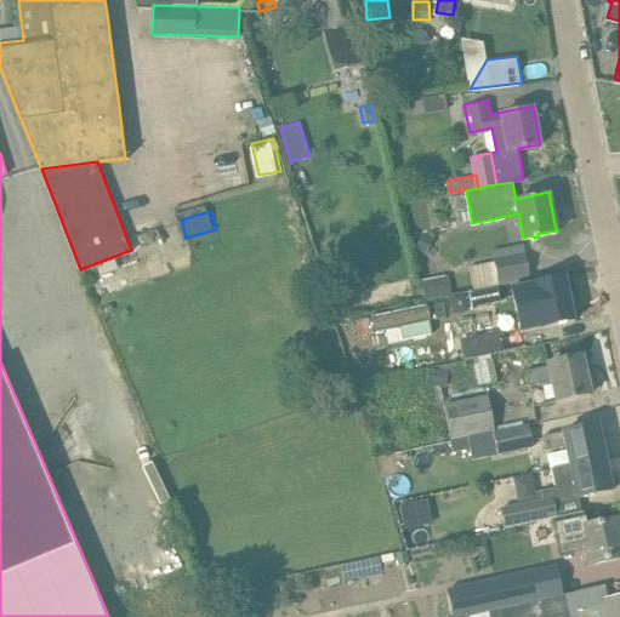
[(436,236),(424,230),(415,247),(426,253),(436,236)]
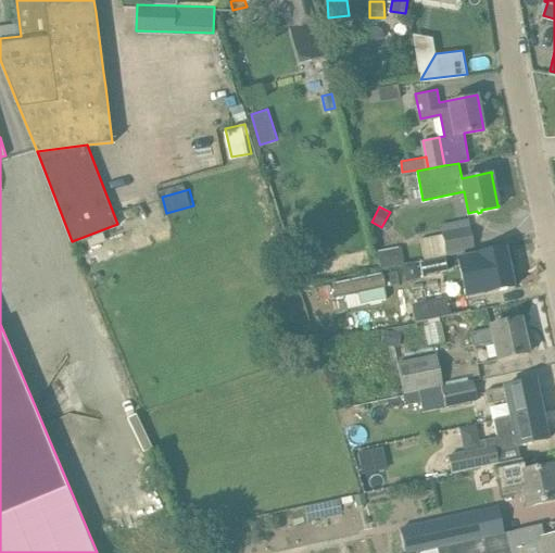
[(442,233),(420,237),(425,259),(475,249),(470,227),(442,233)]
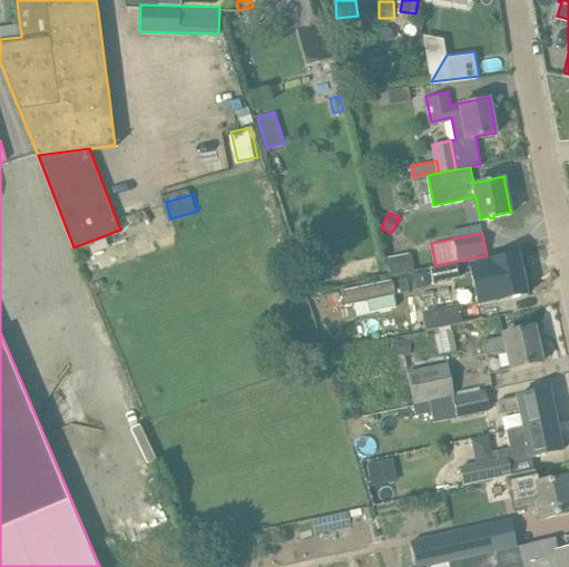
[(519,253),(470,263),(478,303),(528,293),(525,277),(526,276),(523,267),(522,269),(519,253)]
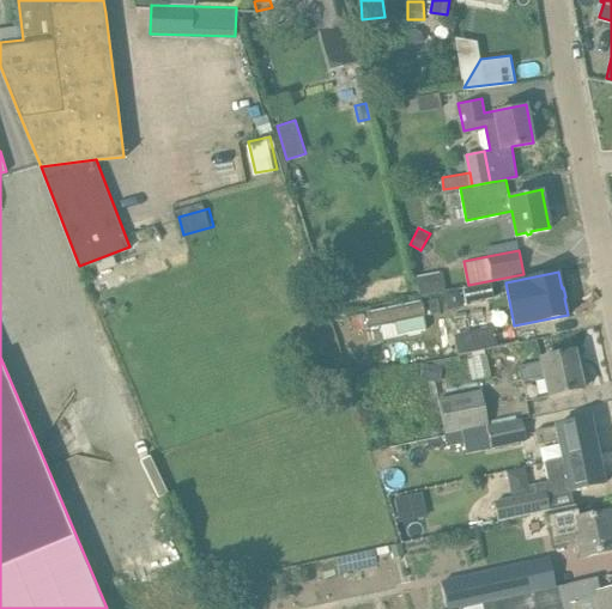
[(422,299),(368,311),(371,327),(397,322),(424,315),(425,315),(422,299)]
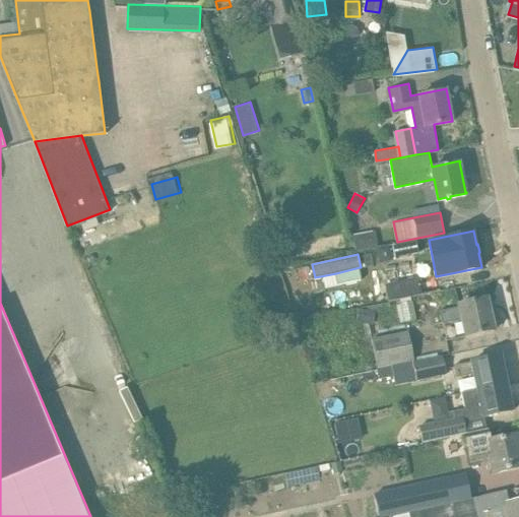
[(360,267),(336,273),(338,282),(363,277),(360,267)]
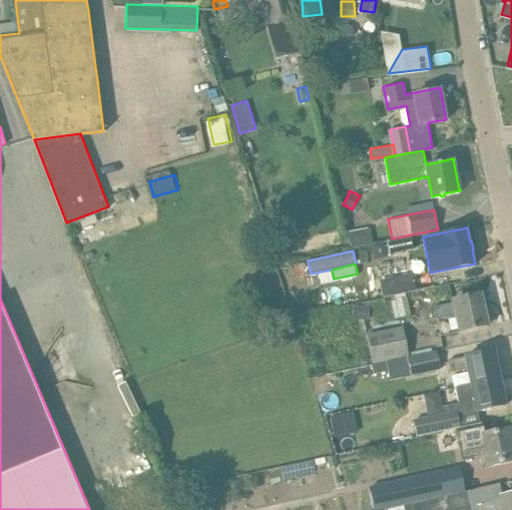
[(413,272),(380,279),(383,296),(416,289),(413,272)]
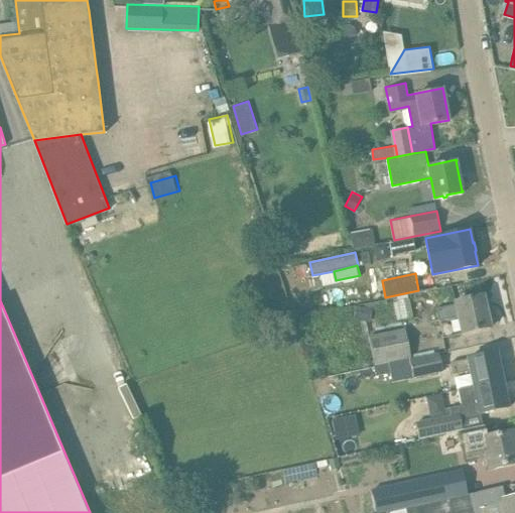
[(491,327),(484,294),(456,300),(456,302),(436,306),(439,319),(459,315),(463,333),(491,327)]
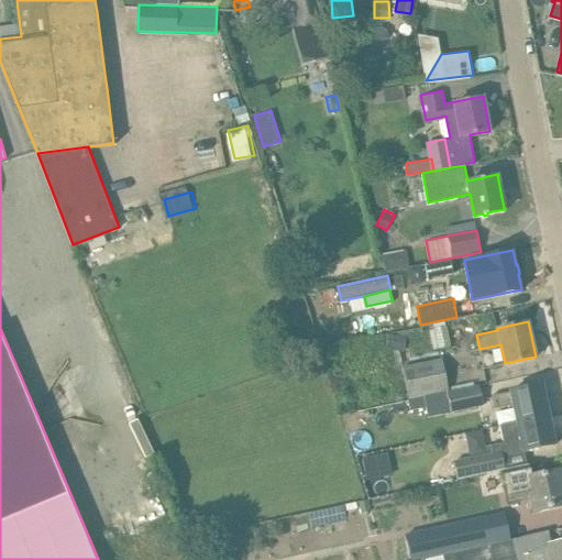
[(441,353),(434,322),(389,332),(396,363),(441,353)]
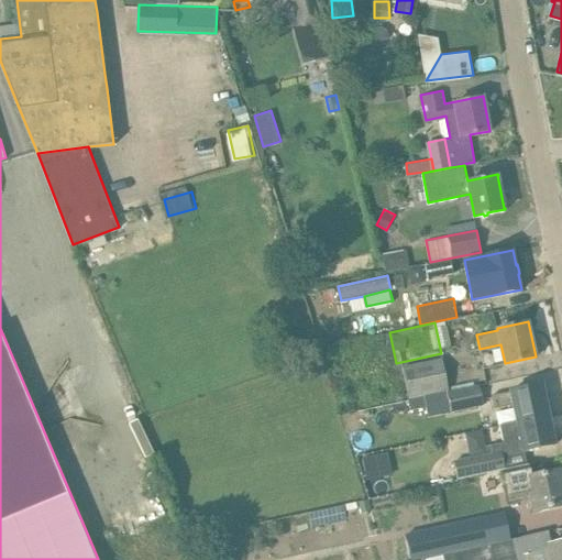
[(425,395),(449,390),(442,357),(403,365),(409,398),(425,395)]
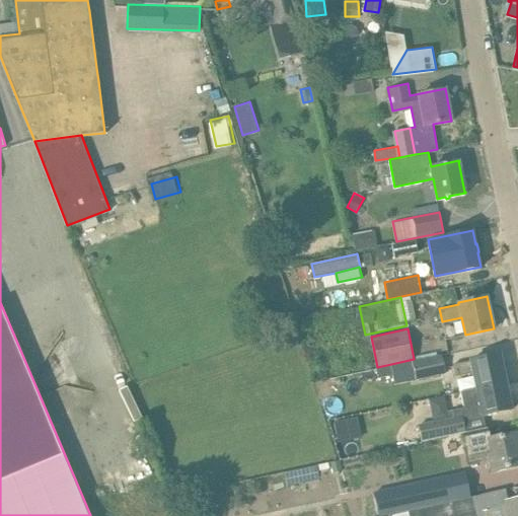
[(443,353),(414,359),(391,364),(393,373),(394,383),(446,372),(443,353)]
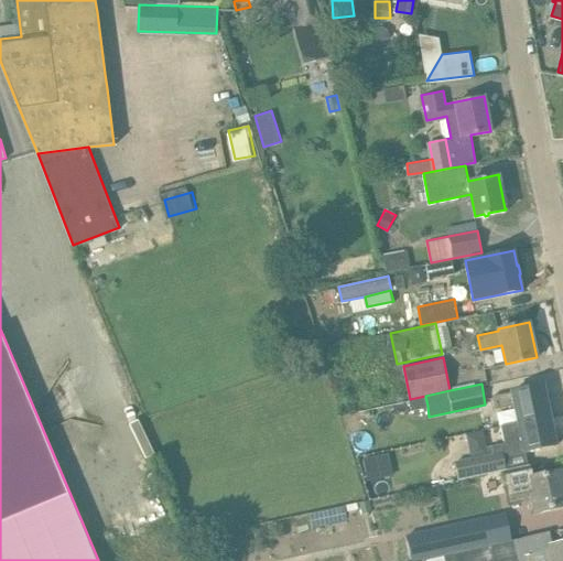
[(515,403),(518,420),(549,413),(542,384),(512,390),(512,391),(493,395),(496,408),(515,403)]
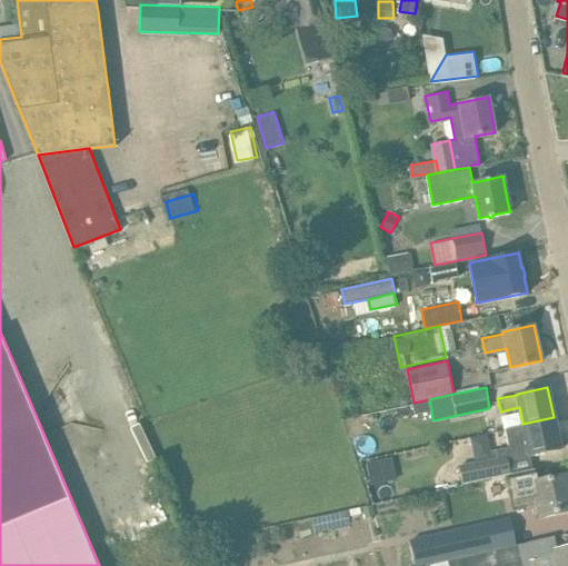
[(429,399),(414,403),(416,413),(431,409),(429,399)]
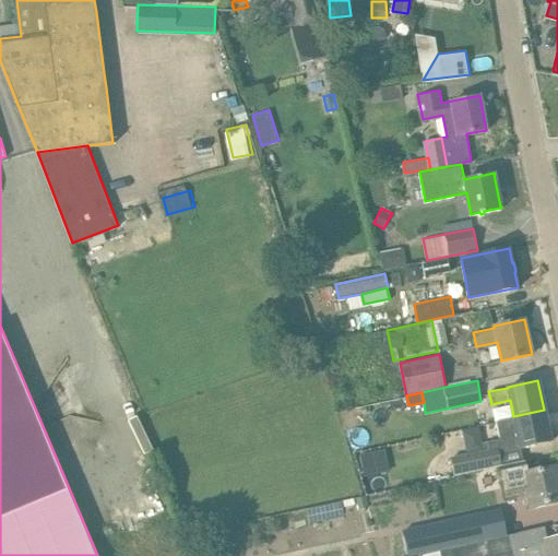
[(544,410),(513,416),(496,421),(500,438),(487,440),(488,448),(450,456),(454,474),(475,470),(503,463),(501,451),(520,447),(550,440),(544,410)]
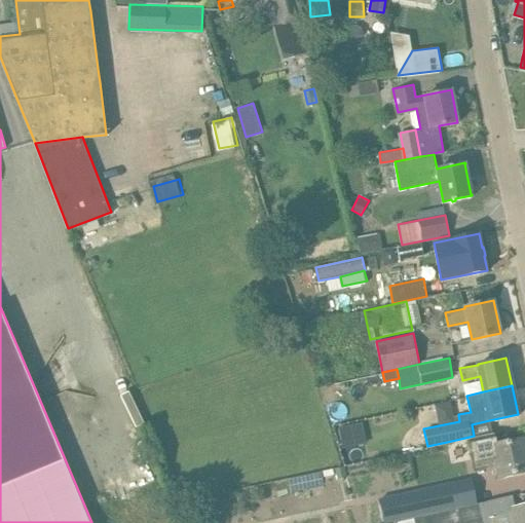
[(367,442),(363,422),(338,426),(342,447),(367,442)]
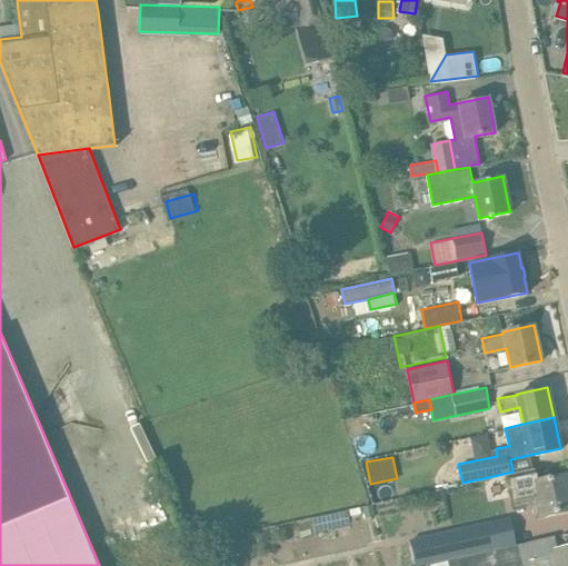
[(535,469),(510,474),(516,505),(537,500),(540,516),(567,509),(567,483),(566,476),(537,482),(535,469)]
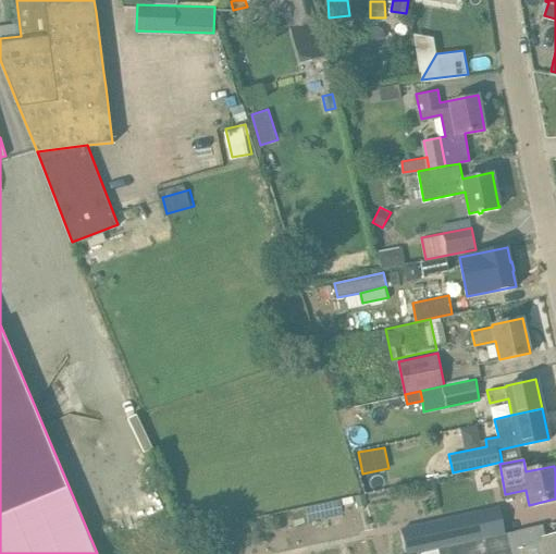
[(365,492),(356,494),(357,504),(367,502),(365,492)]
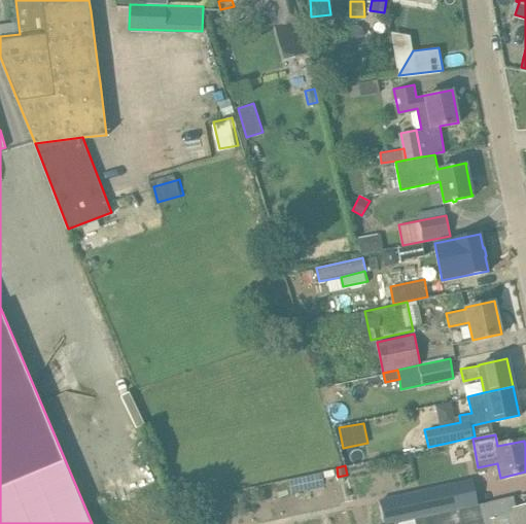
[(452,481),(381,496),(387,523),(416,518),(458,508),(452,481)]
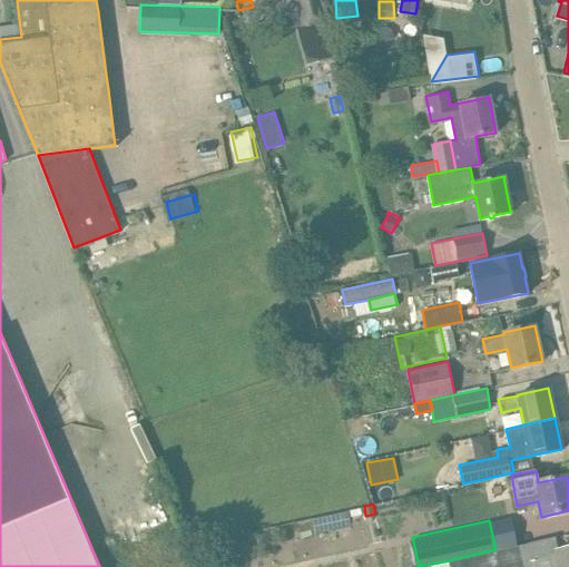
[(532,557),(529,543),(496,549),(450,560),(451,566),(568,566),(568,546),(556,549),(556,551),(532,557)]
